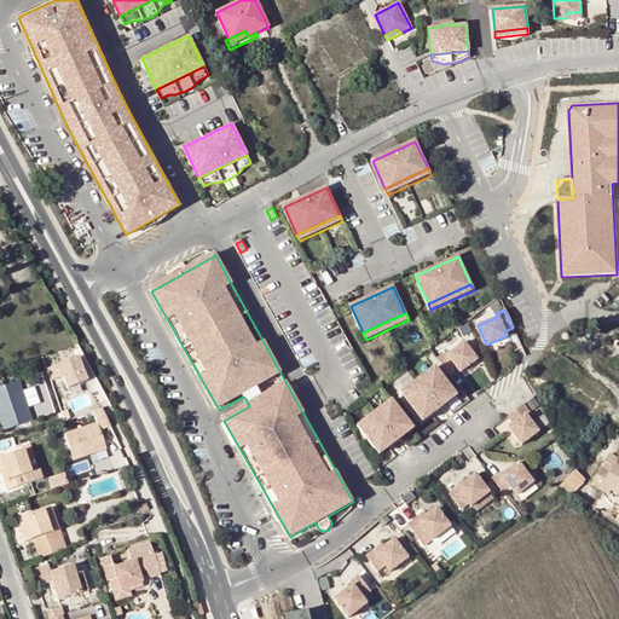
[(445,352),(437,358),(449,374),(456,368),(460,372),(476,359),(463,341),(446,354),(445,352)]
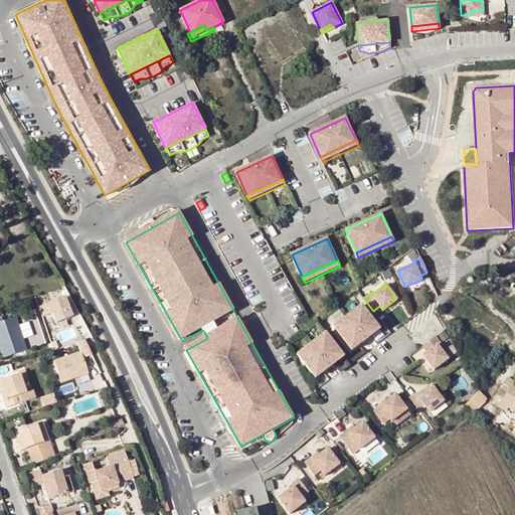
[(39,318),(42,328),(59,323),(53,303),(26,311),(29,321),(39,318)]
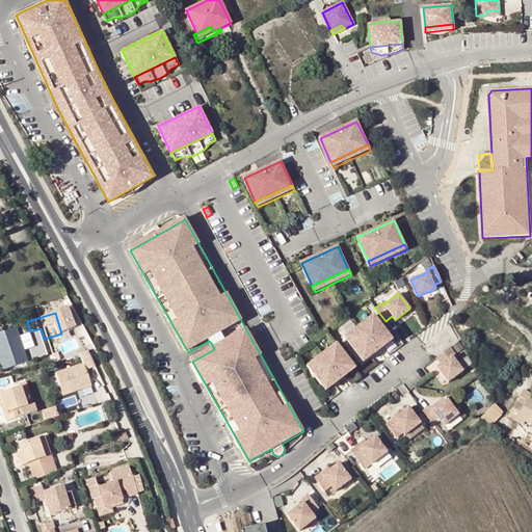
[(373,315),(344,337),(363,362),(392,340),(373,315)]
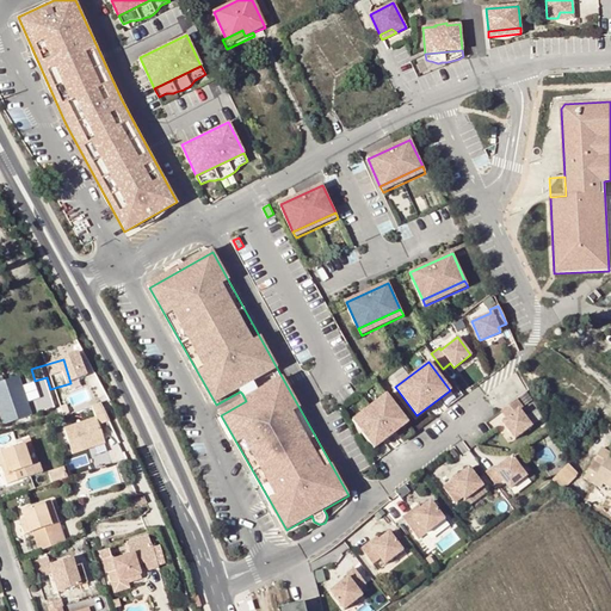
[(597,381),(581,370),(578,376),(593,387),(597,381)]
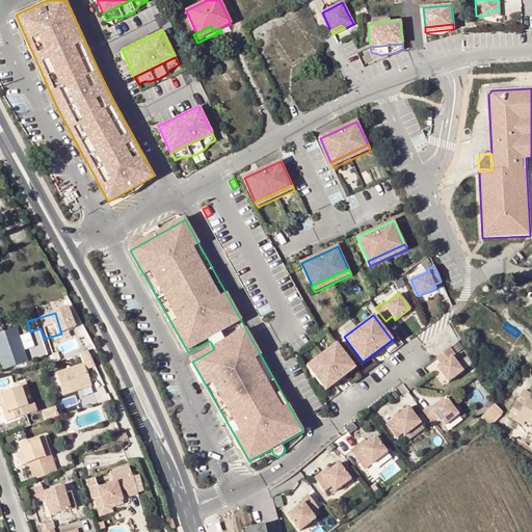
[(22,326),(16,328),(27,362),(33,360),(22,326)]
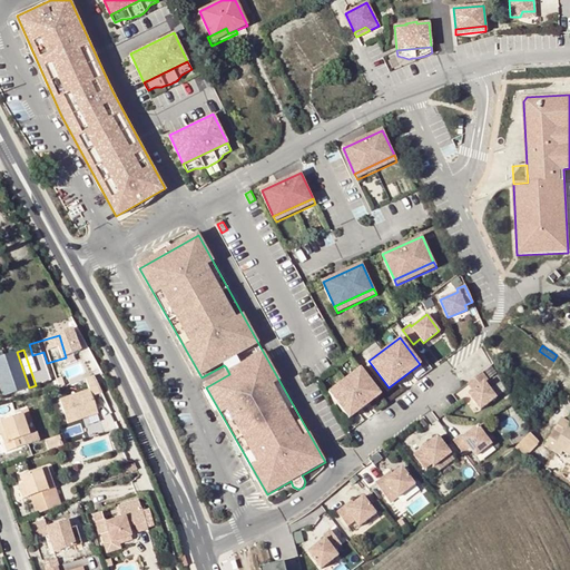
[(0,383),(5,396),(8,395),(17,392),(29,387),(17,352),(6,355),(0,357),(0,383)]
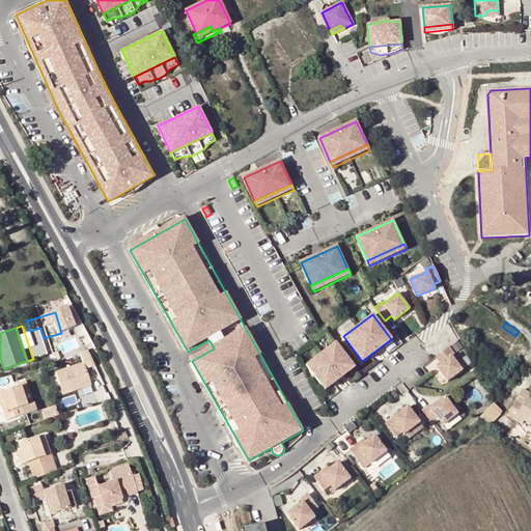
[(522,340),(519,337),(507,355),(511,357),(522,340)]
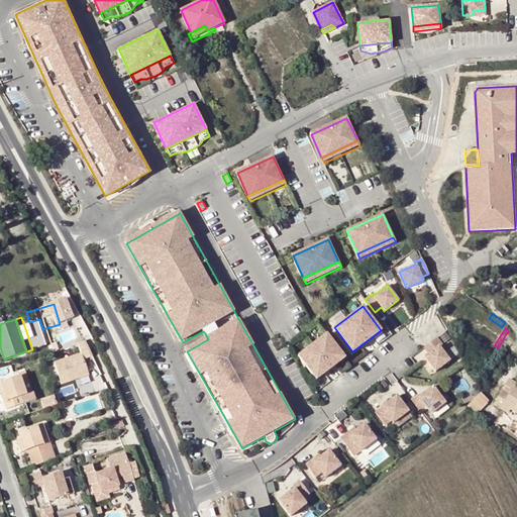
[(327,333),(299,355),(317,380),(345,357),(327,333)]
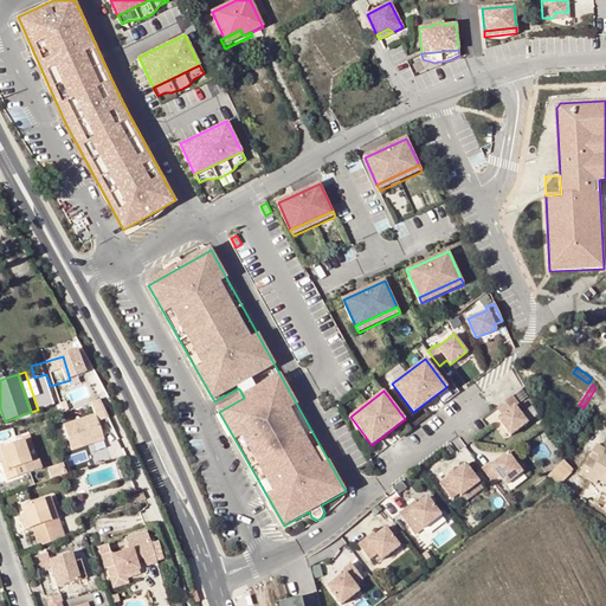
[(503,413),(498,417),(511,433),(528,421),(516,405),(519,403),(513,394),(497,406),(503,413)]
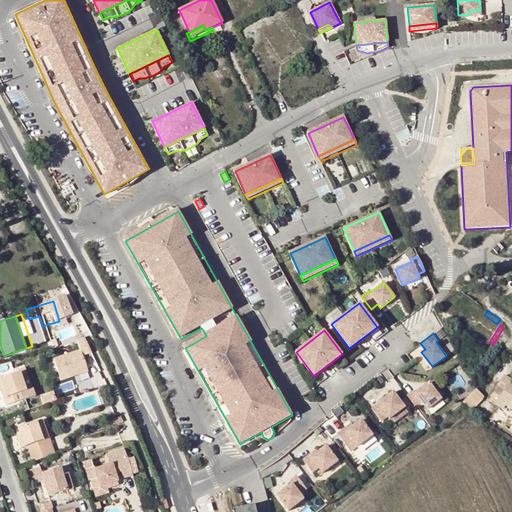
[(52,359),(59,380),(86,371),(80,350),(52,359)]
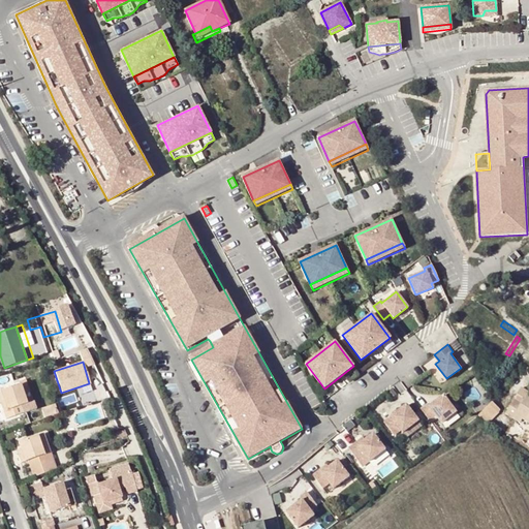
[(20,382),(21,384),(27,404),(34,402),(27,380),(20,382)]
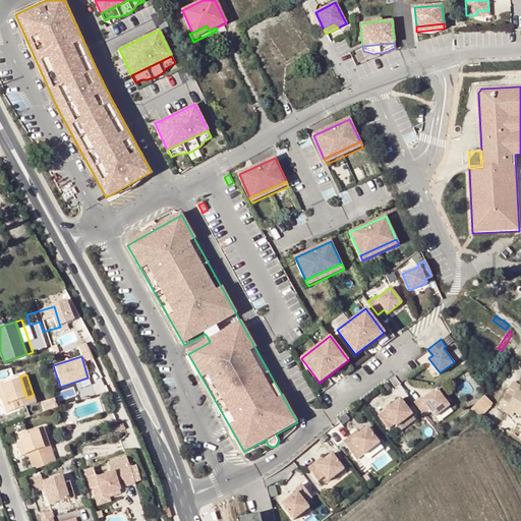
[(101,374),(76,383),(80,396),(106,388),(101,374)]
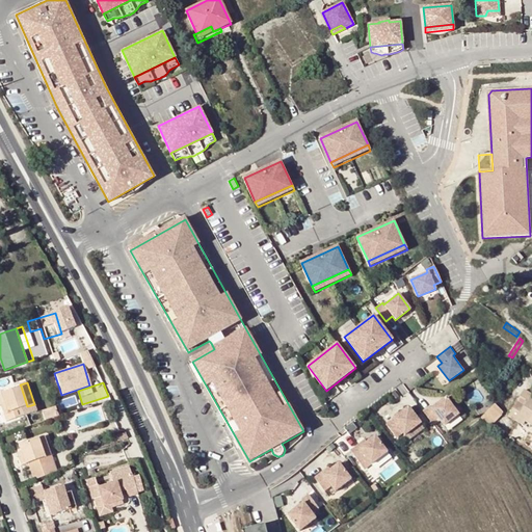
[(1,404),(2,406),(6,422),(36,411),(34,404),(27,406),(21,387),(1,394),(4,403),(1,404)]
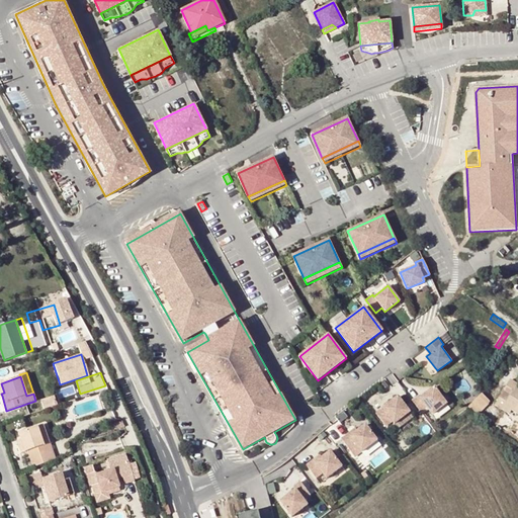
[(517,386),(516,386),(517,383),(510,379),(496,403),(503,408),(505,405),(517,413),(517,386)]
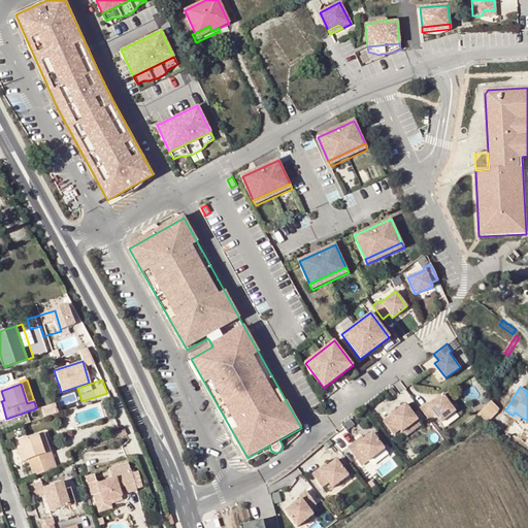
[(77,391),(61,395),(63,404),(79,400),(77,391)]
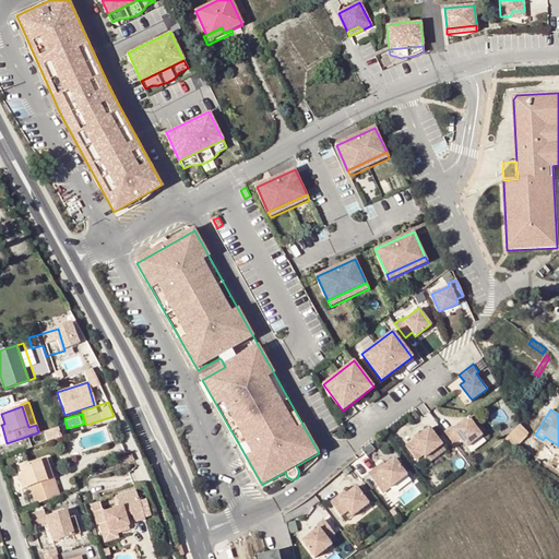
[(483,433),(470,417),(455,428),(453,425),(445,431),(456,444),(463,439),(467,445),(483,433)]
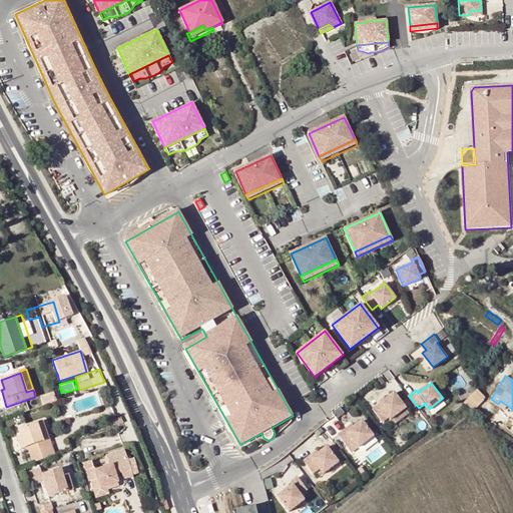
[(465,403),(472,410),(485,397),(478,390),(465,403)]
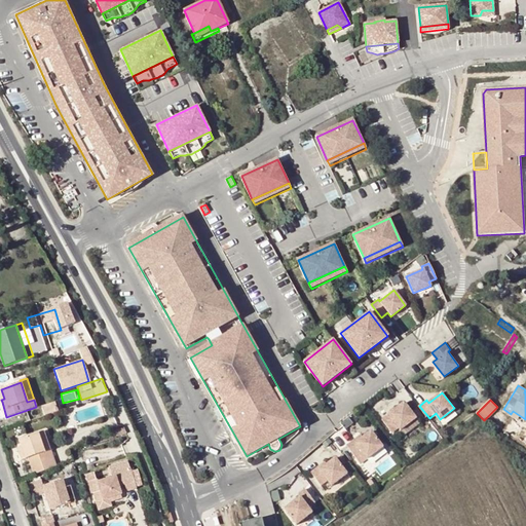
[(406,401),(383,418),(392,431),(400,426),(402,429),(417,417),(406,401)]
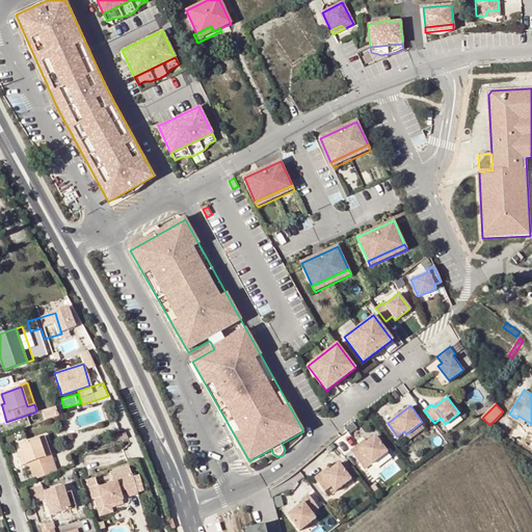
[(58,417),(55,408),(44,413),(46,421),(58,417)]
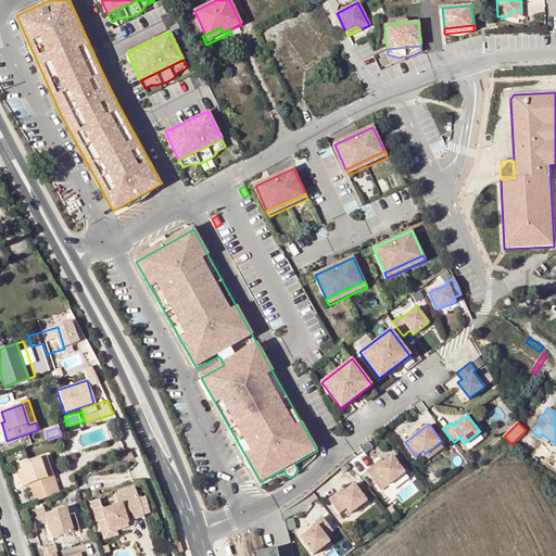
[(540,438),(532,432),(530,434),(555,451),(555,443),(542,434),(540,438)]
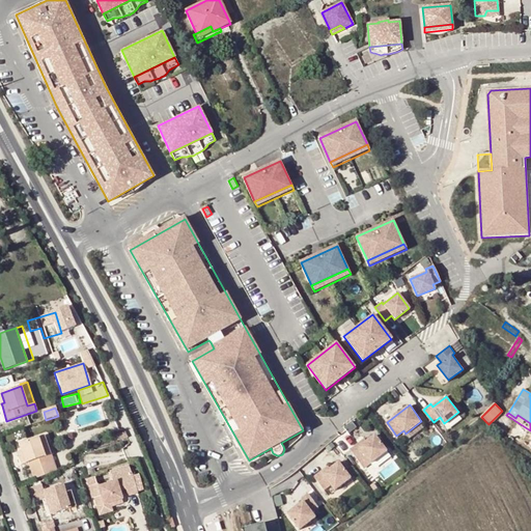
[(359,443),(352,448),(362,462),(368,456),(372,462),(388,449),(376,434),(360,446),(359,443)]
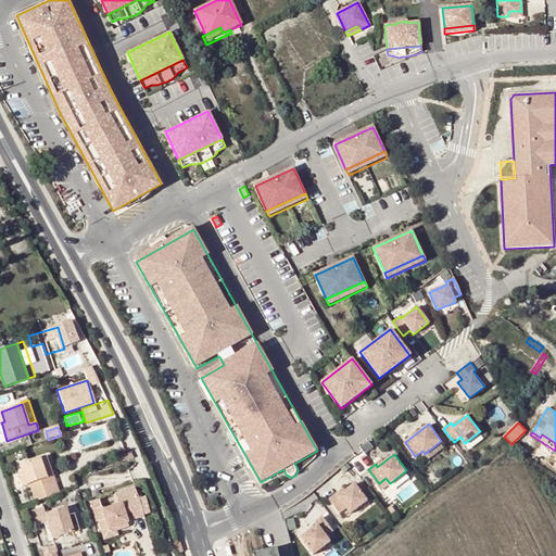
[(43,468),(48,467),(50,466),(47,455),(21,465),(23,471),(24,476),(20,477),(23,487),(30,484),(36,502),(58,494),(51,477),(48,478),(43,468)]
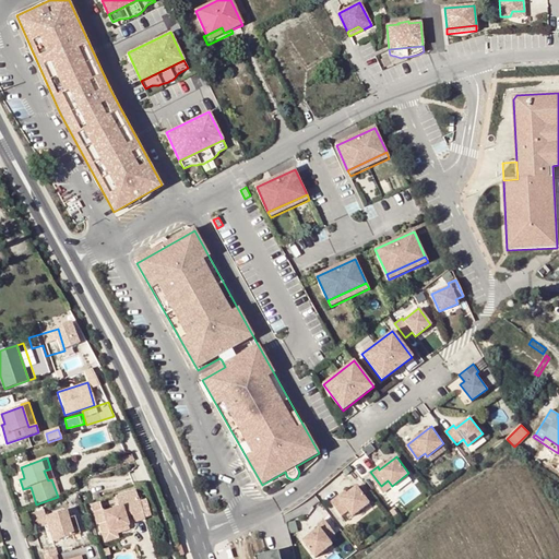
[(340,495),(333,500),(343,515),(351,509),(355,515),(371,502),(358,485),(349,492),(342,498),(340,495)]
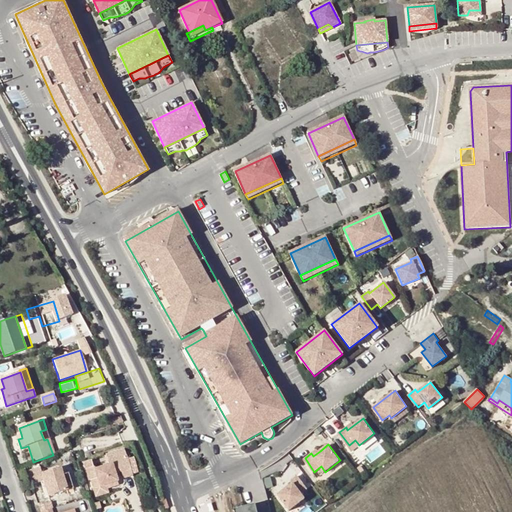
[(92,480),(97,494),(108,490),(108,489),(107,485),(117,481),(117,480),(115,474),(113,469),(119,467),(121,472),(123,477),(132,474),(126,456),(108,462),(109,465),(96,470),(95,467),(87,470),(90,481),(92,480)]
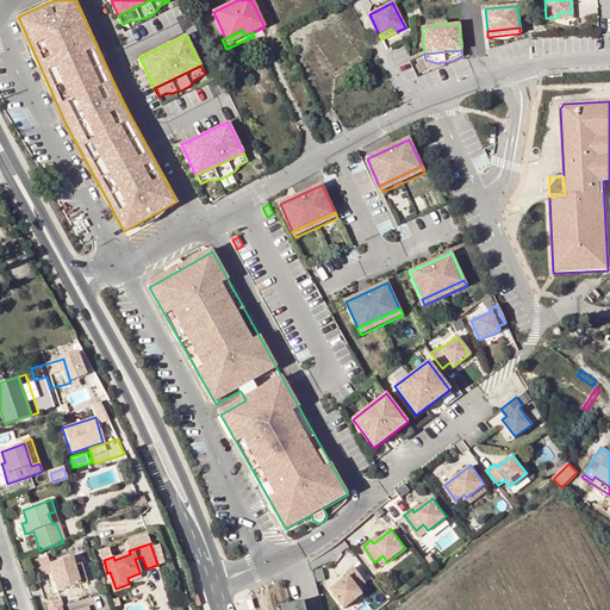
[(111,555),(129,552),(126,545),(110,548),(111,555)]
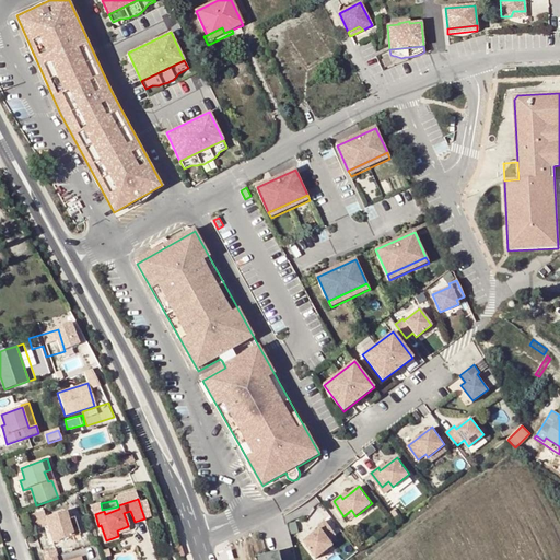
[(44,511),(32,515),(37,529),(47,526),(53,543),(72,537),(67,520),(69,520),(66,511),(46,517),(44,511)]
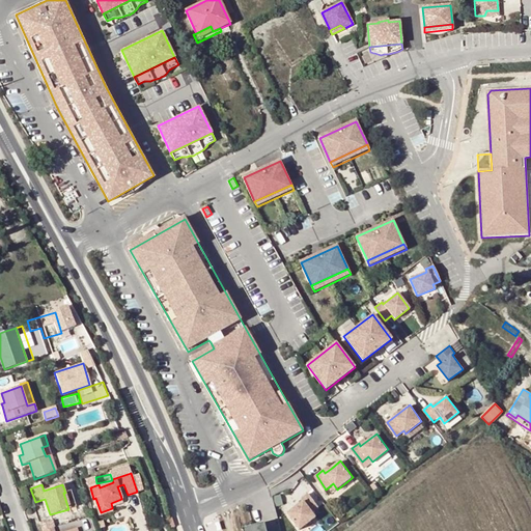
[(121,498),(128,495),(126,490),(119,492),(121,498)]
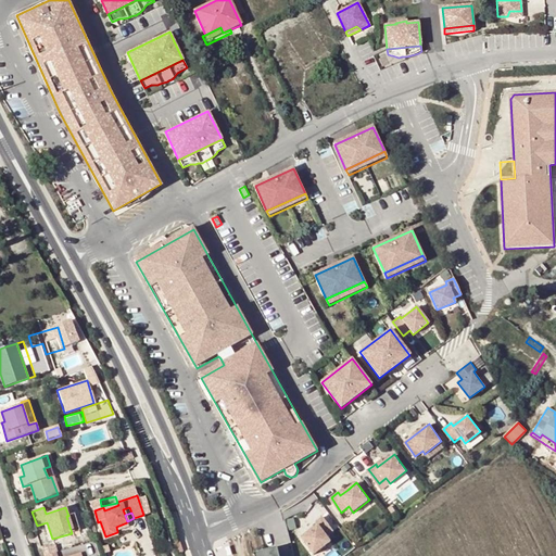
[(73,515),(68,516),(66,516),(72,533),(77,531),(73,515)]
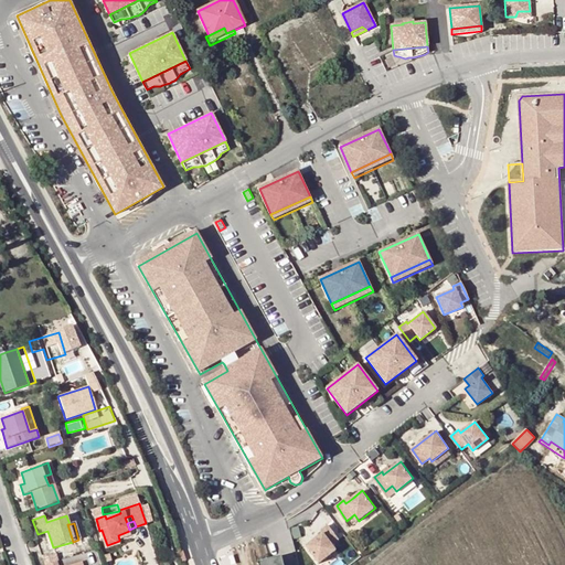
[(326,532),(308,545),(321,562),(338,548),(333,543),(341,537),(330,524),(322,530),(326,532)]
